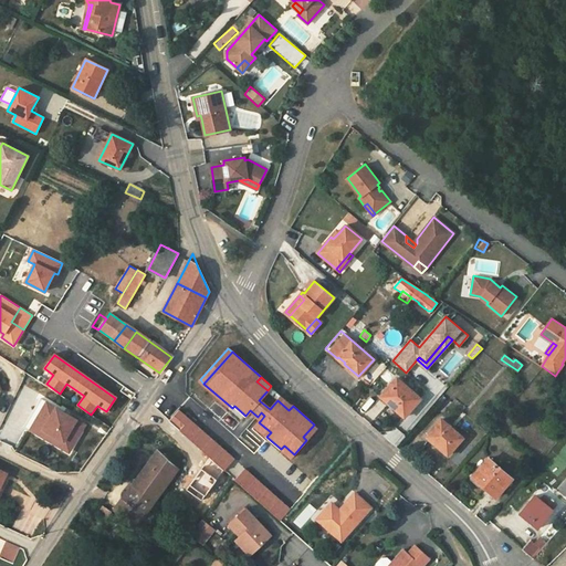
[(397,378),(381,395),(389,401),(388,402),(405,417),(420,398),(397,378)]
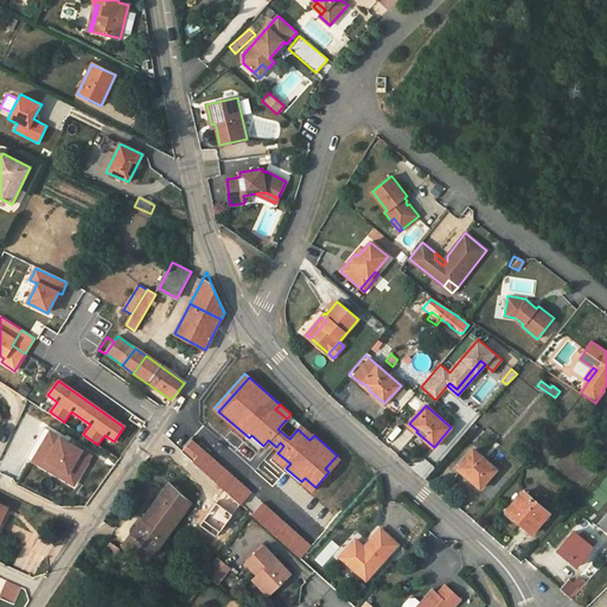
[(310,440),(314,435),(301,425),(298,429),(310,440)]
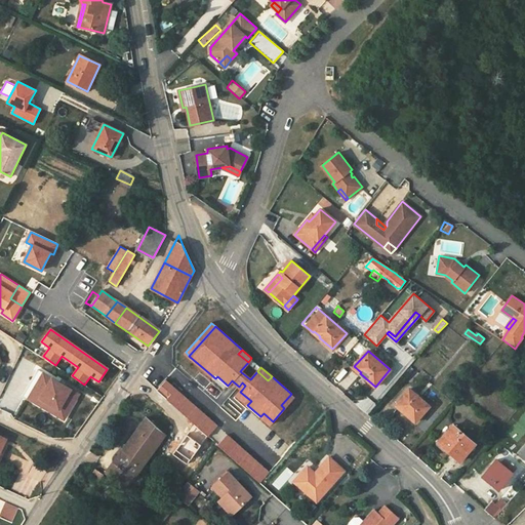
[(46,409),(49,404),(67,414),(79,394),(38,370),(23,395),(46,409)]
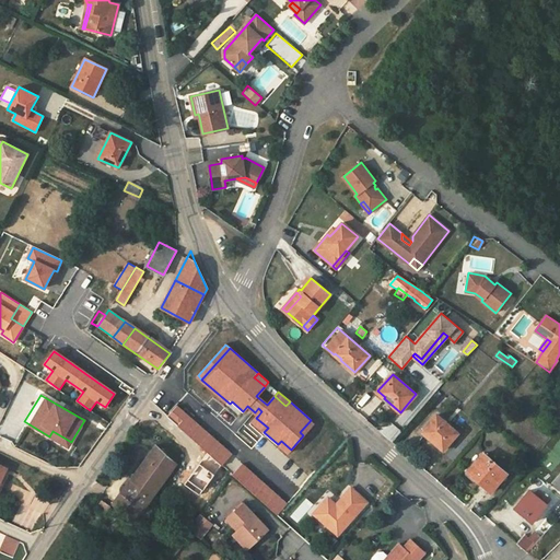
[(178,407),(168,417),(223,466),(233,455),(178,407)]
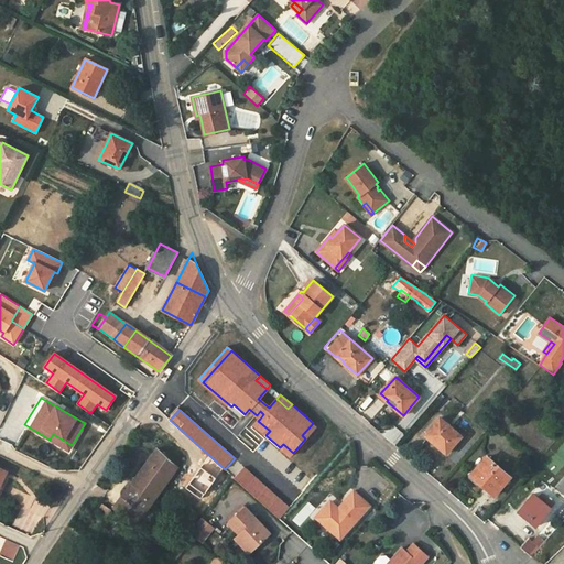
[(440,418),(425,433),(433,440),(432,441),(446,453),(461,436),(440,418)]
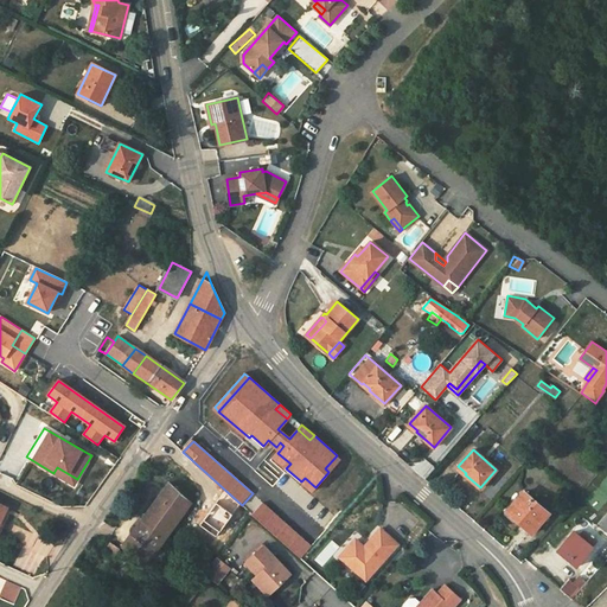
[(291,464),(278,453),(273,458),(286,468),(291,464)]
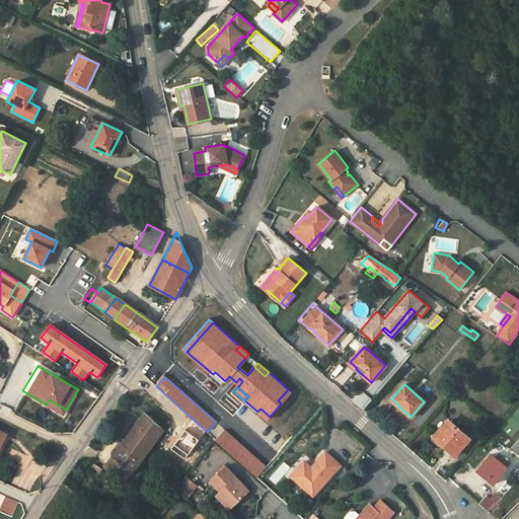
[(278,400),(281,403),(291,392),(288,389),(278,400)]
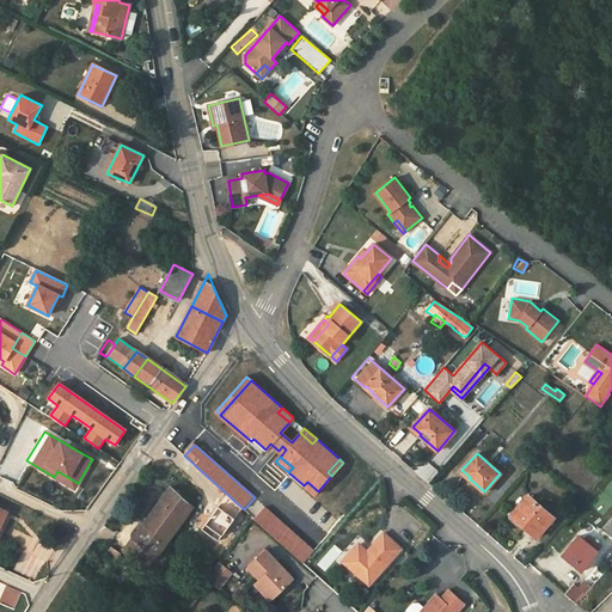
[(415,472),(426,482),(436,471),(426,461),(415,472)]
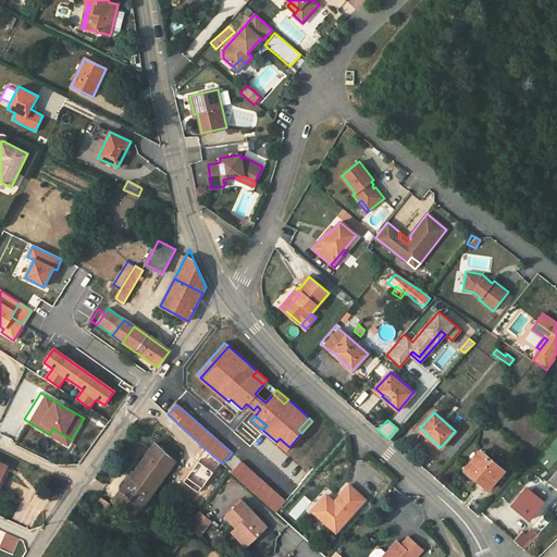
[(52,429),(49,434),(67,445),(71,440),(52,429)]
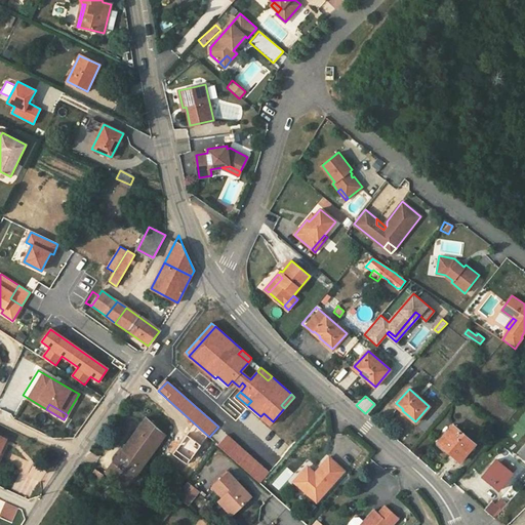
[(264,413),(260,416),(270,425),(273,421),(264,413)]
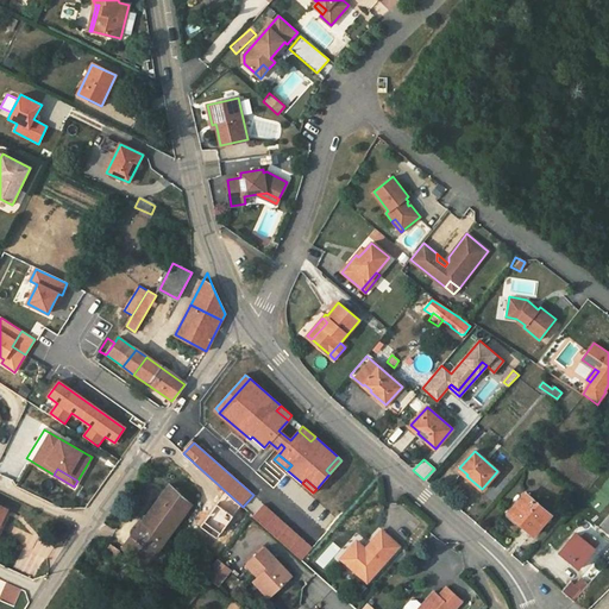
[(169,485),(140,523),(121,548),(137,562),(142,557),(148,550),(154,556),(163,544),(190,506),(169,485)]
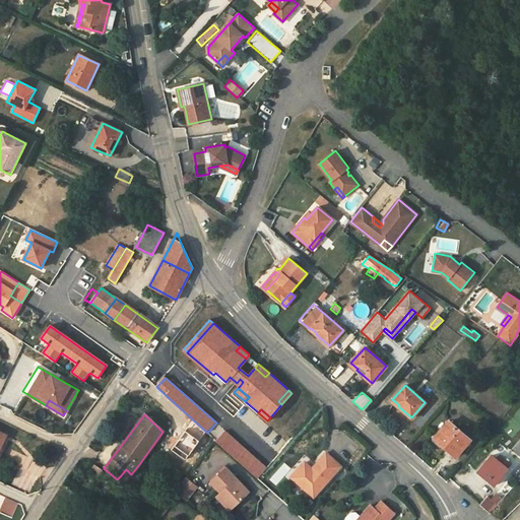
[(449,420),(441,430),(443,432),(436,440),(455,456),(470,440),(449,420)]
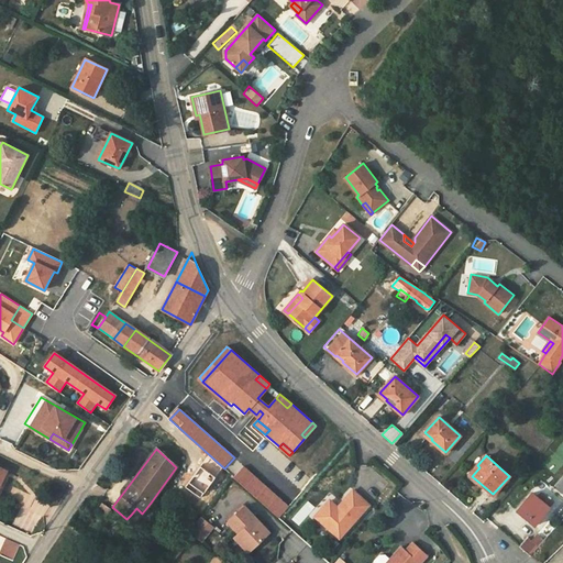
[(477,465),(470,474),(472,476),(479,467),(477,465)]
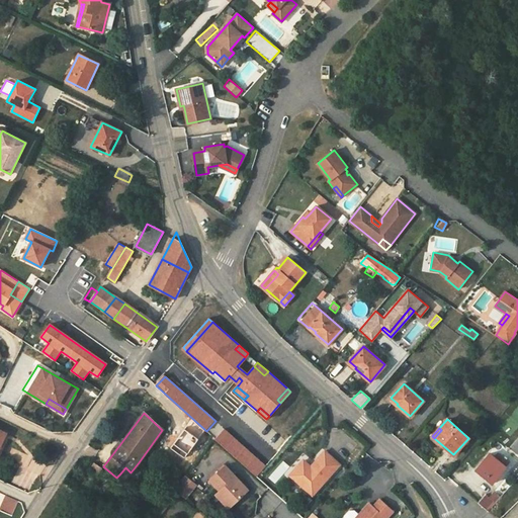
[(223,429),(213,439),(256,478),(265,467),(223,429)]
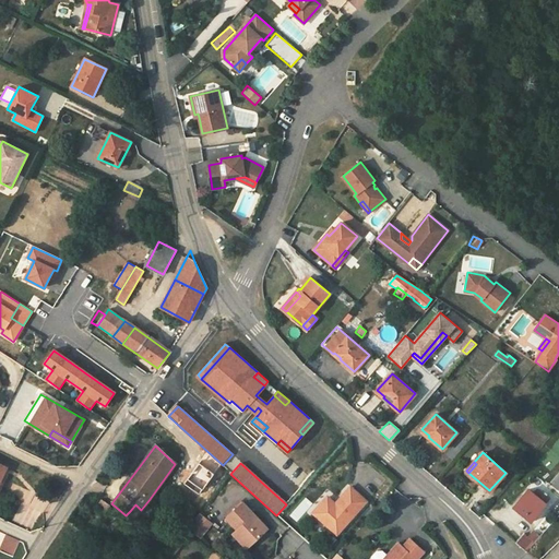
[(6,468),(0,479),(0,492),(11,471),(6,468)]
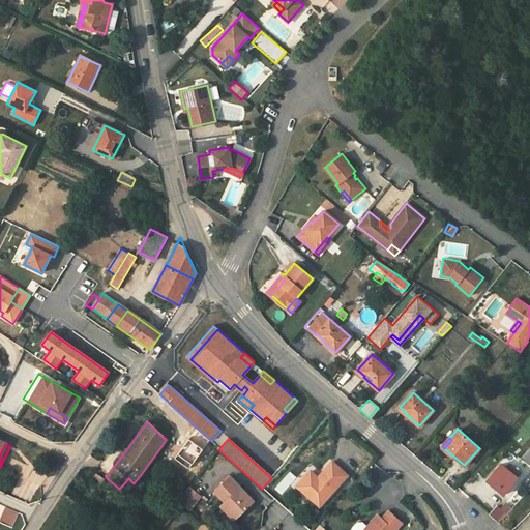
[(308,474),(297,487),(320,508),(349,476),(333,463),(319,478),(316,481),(308,474)]
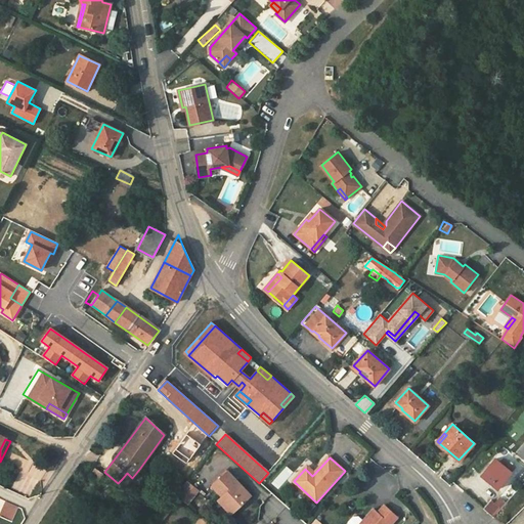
[(495,459),(481,475),(492,484),(493,482),(498,487),(512,472),(515,468),(504,457),(499,463),(495,459)]
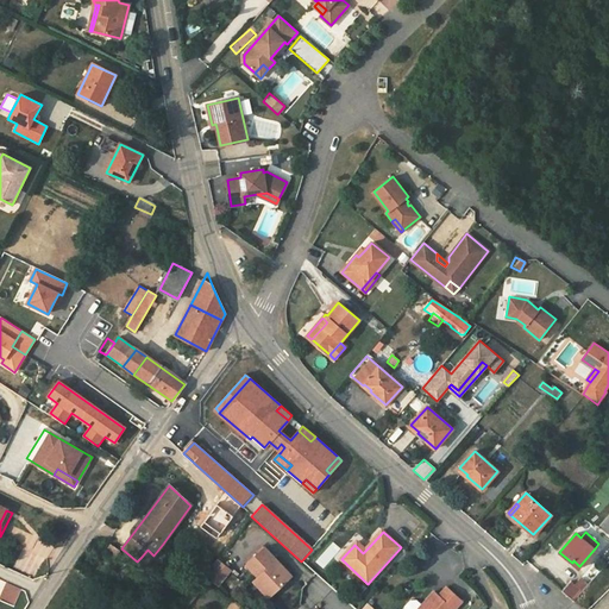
[(358,542),(355,545),(363,553),(366,550),(358,542)]
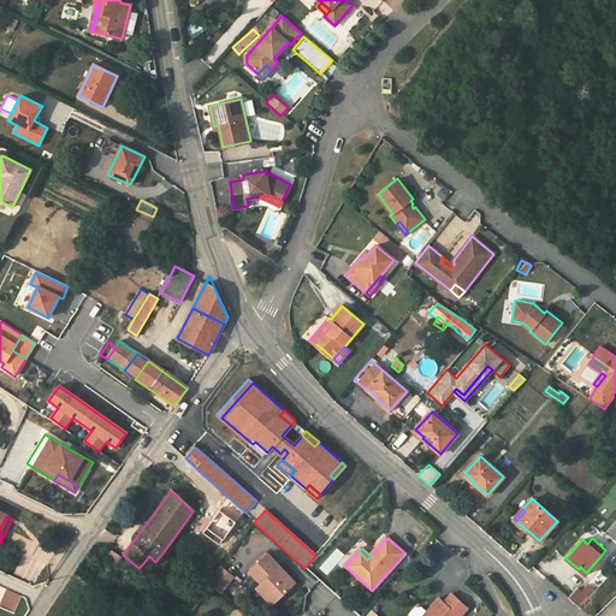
[(112,552),(105,562),(114,567),(122,558),(112,552)]
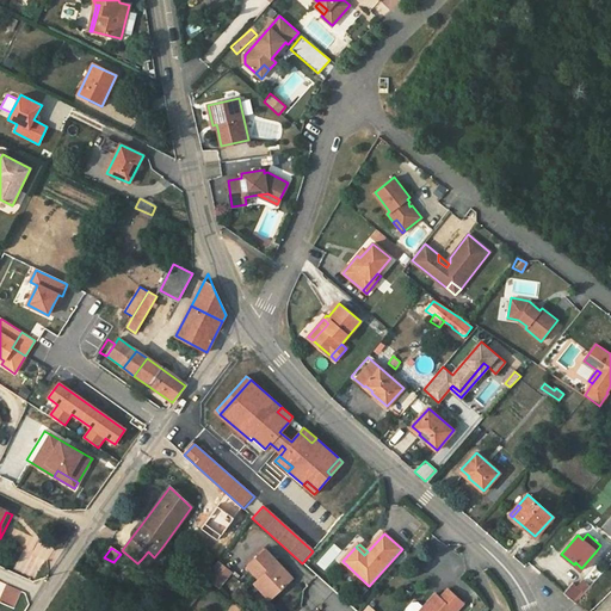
[(294,580),(266,550),(247,567),(259,581),(275,597),(294,580)]
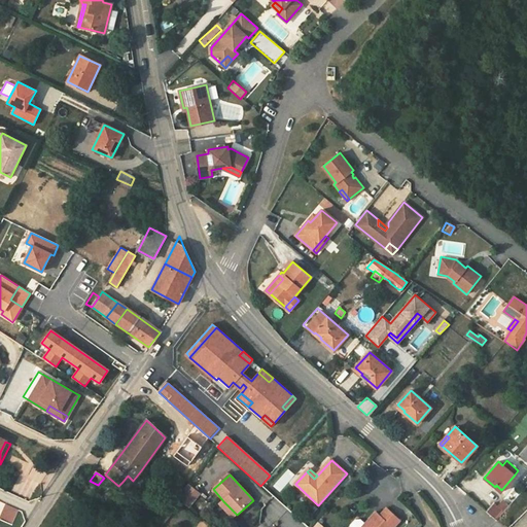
[(128,476),(123,482),(129,486),(133,481),(128,476)]
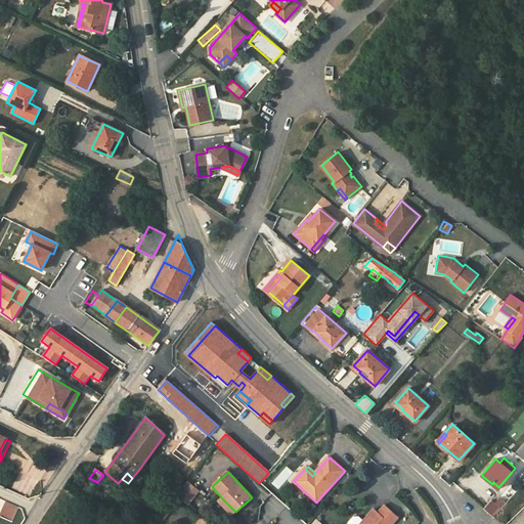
[(198,492),(188,484),(177,497),(187,506),(198,492)]
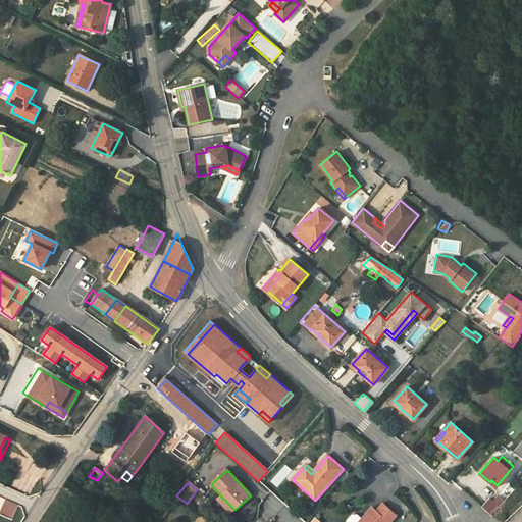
[(235,510),(221,497),(218,500),(230,514),(235,510)]
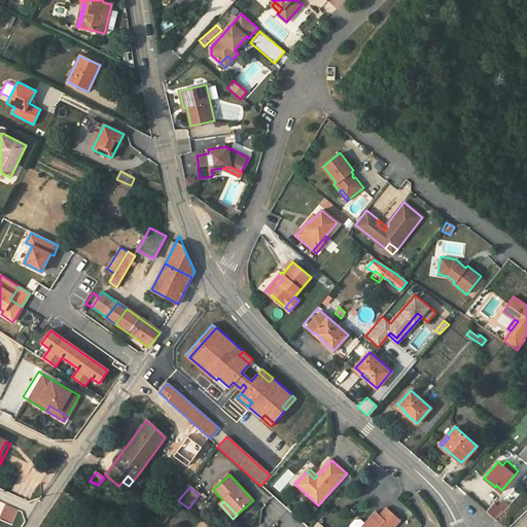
[(497,501),(495,504),(503,513),(506,510),(497,501)]
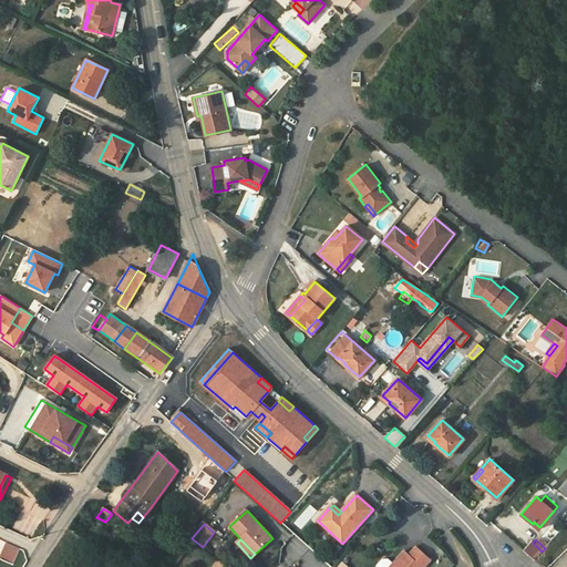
[(531,542),(523,550),(534,560),(542,552),(533,543),(531,542)]
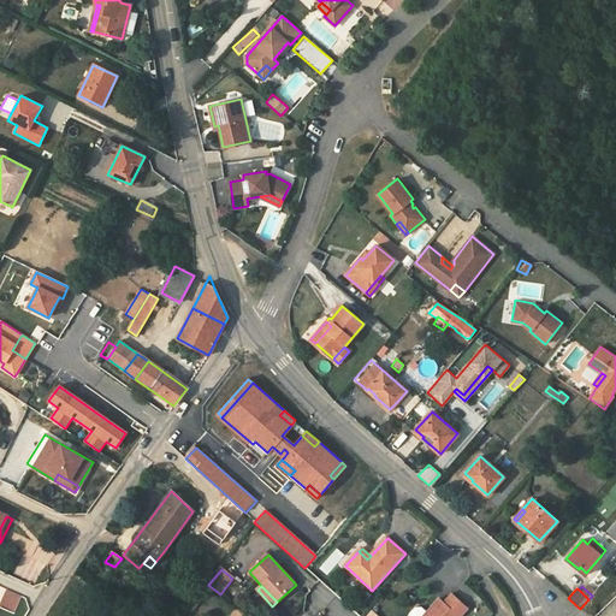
[(23,598),(7,591),(0,608),(0,615),(16,615),(15,615),(23,598)]
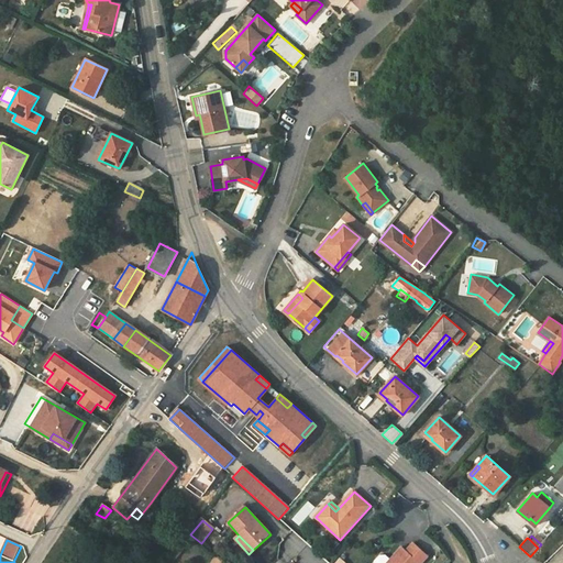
[(420,562),(428,555),(414,543),(406,551),(401,548),(390,560),(387,562),(420,562)]
